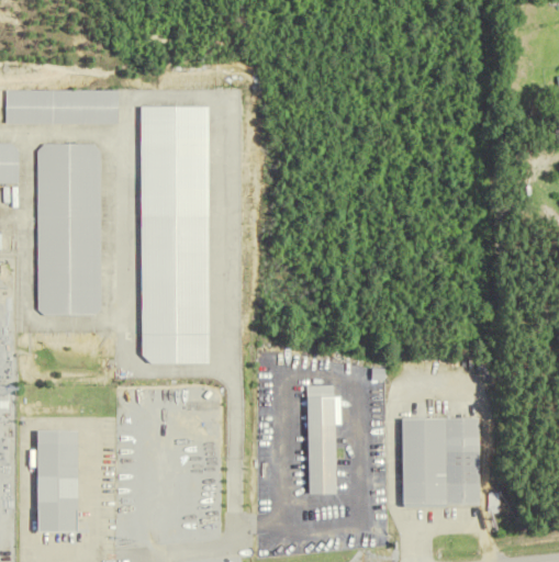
[(1,124),(115,124),(115,90),(1,90),(1,124)]
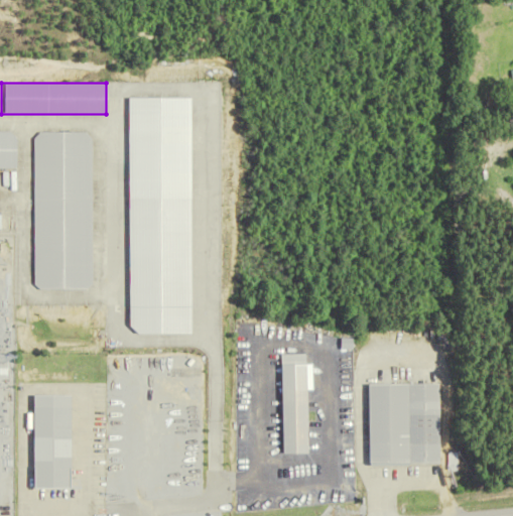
[(0,168),(13,169),(13,131),(0,131),(0,168)]
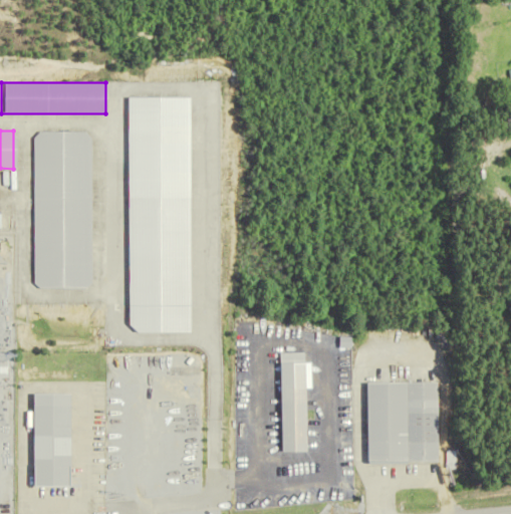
[(31,289),(90,288),(88,132),(29,133),(31,289)]
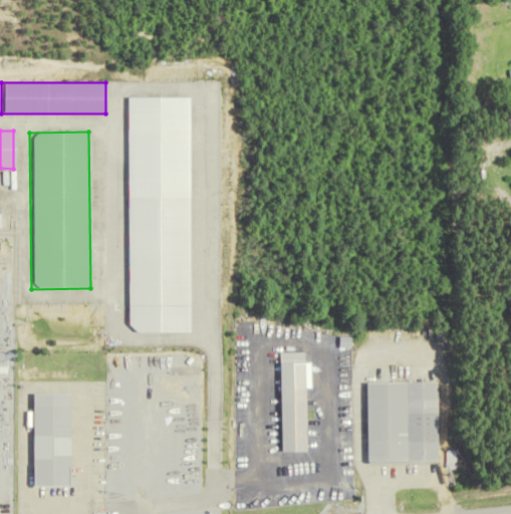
[(281,361),(282,452),(308,452),(307,361),(281,361)]
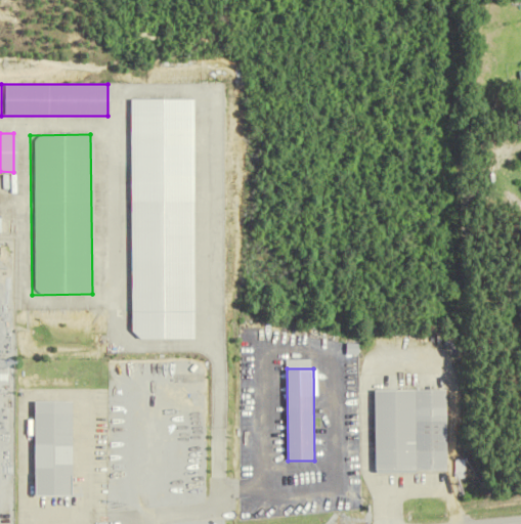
[(446,390),(374,390),(374,471),(446,471),(446,390)]
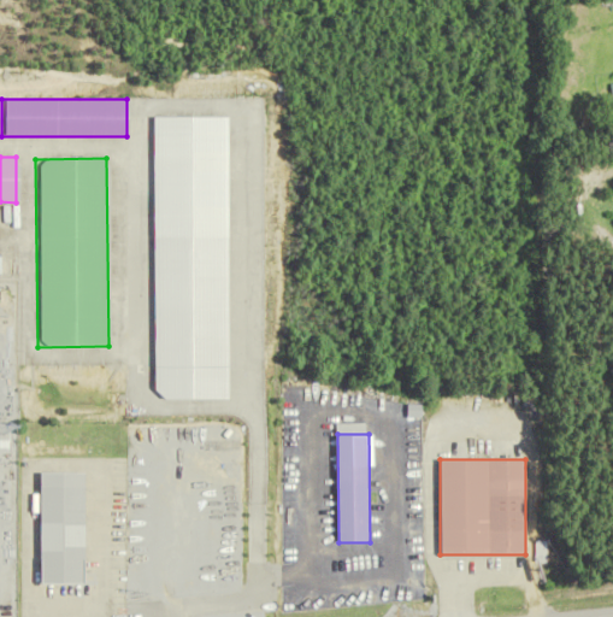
[(40,585),(84,585),(84,472),(40,472),(40,585)]
